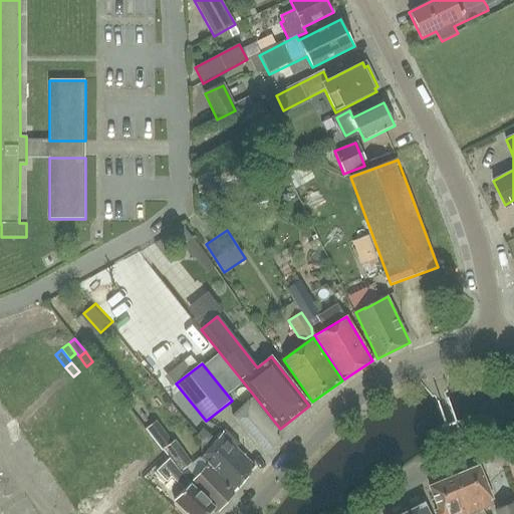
[(96,366),(90,371),(97,380),(103,375),(96,366)]
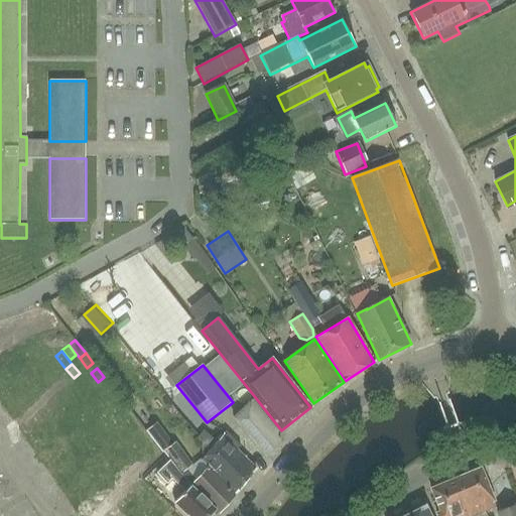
[(80,373),(74,378),(81,388),(87,383),(80,373)]
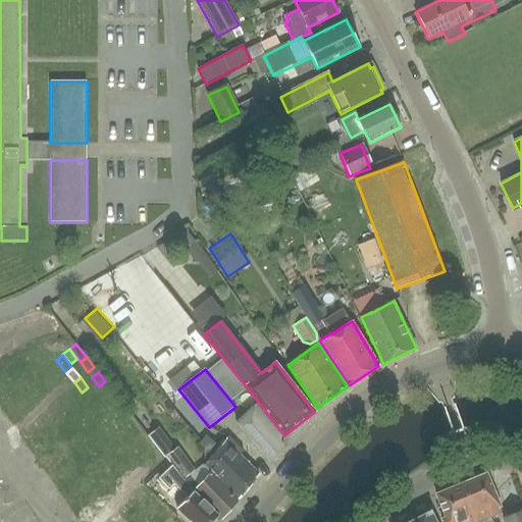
[(105,381),(99,386),(106,396),(113,390),(105,381)]
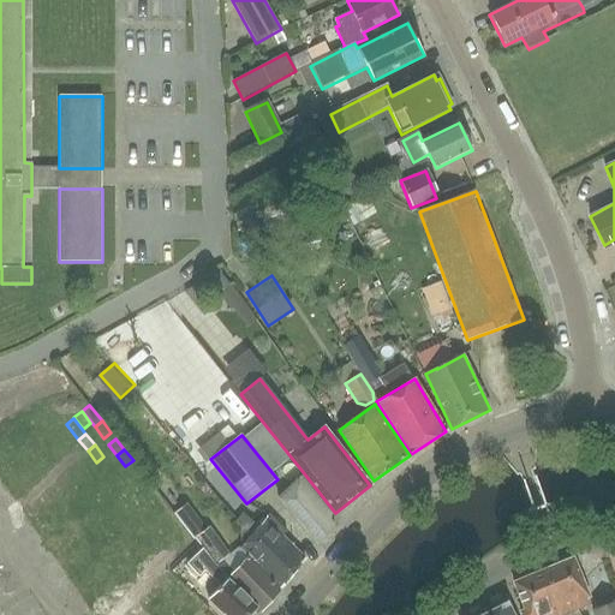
[(103,457),(96,463),(105,473),(113,467),(103,457)]
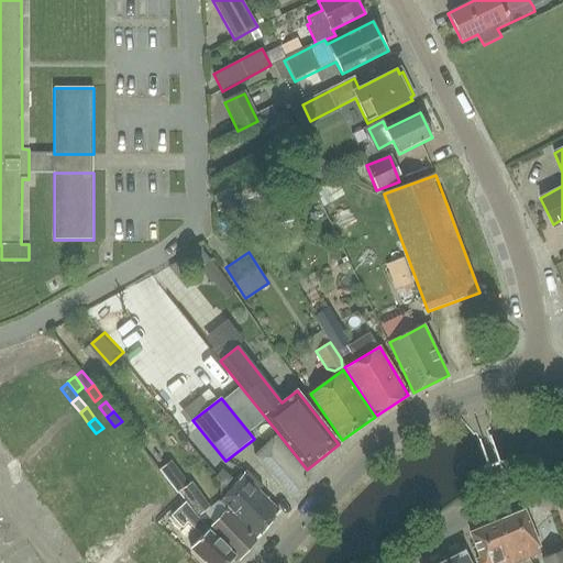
[(122,421),(114,427),(123,438),(130,432),(122,421)]
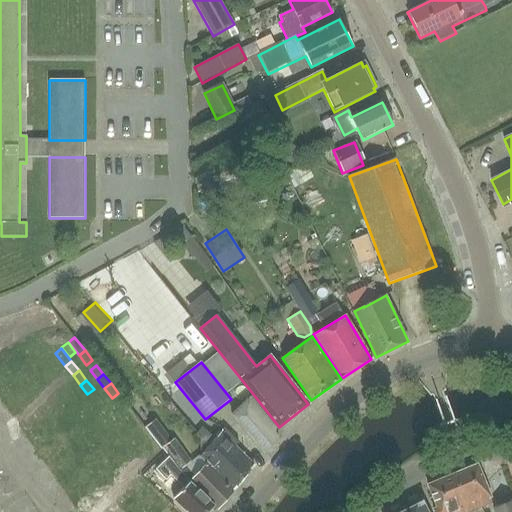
[(118,393),(112,398),(119,407),(126,402),(118,393)]
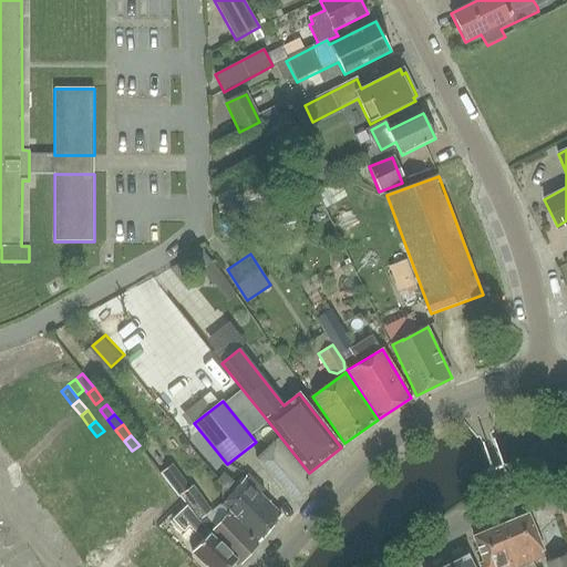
[(107,436),(101,442),(110,452),(116,446),(107,436)]
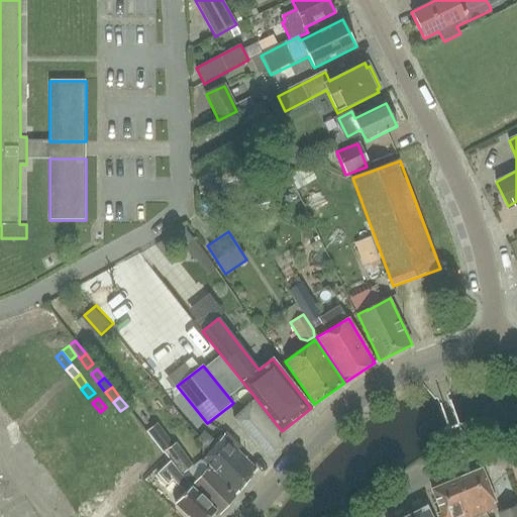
[(255,398),(233,420),(267,458),(282,442),(276,435),(282,431),(255,398)]
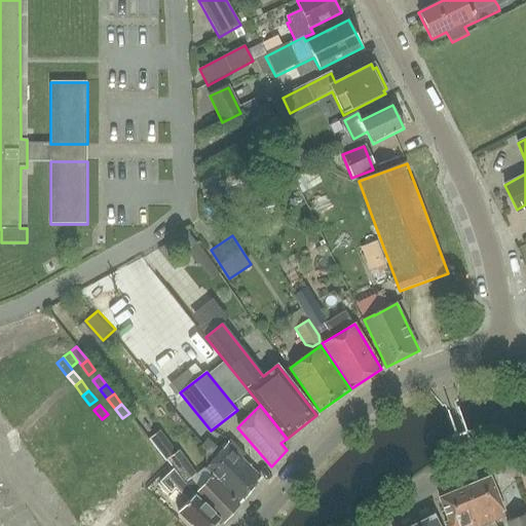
[(129,413),(122,418),(130,428),(137,423),(129,413)]
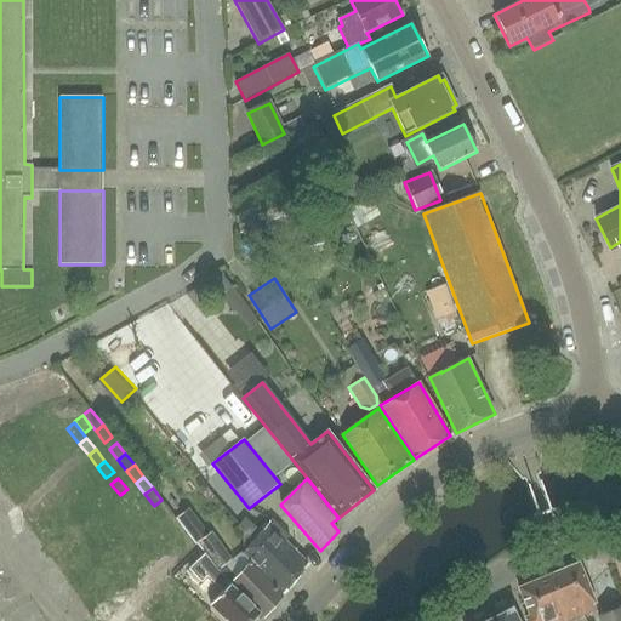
[(127,489),(120,495),(129,507),(136,501),(127,489)]
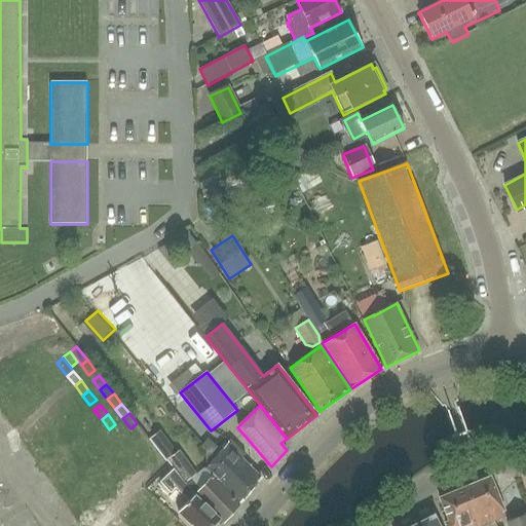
[(137,423),(130,428),(138,438),(144,433),(137,423)]
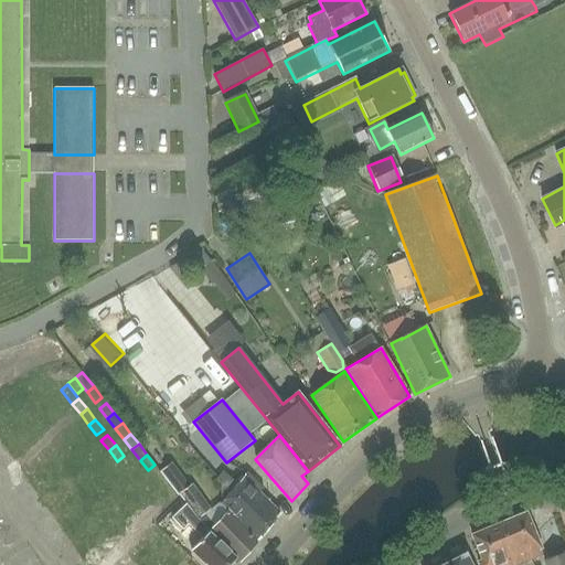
[(124,456),(117,461),(125,471),(132,466),(124,456)]
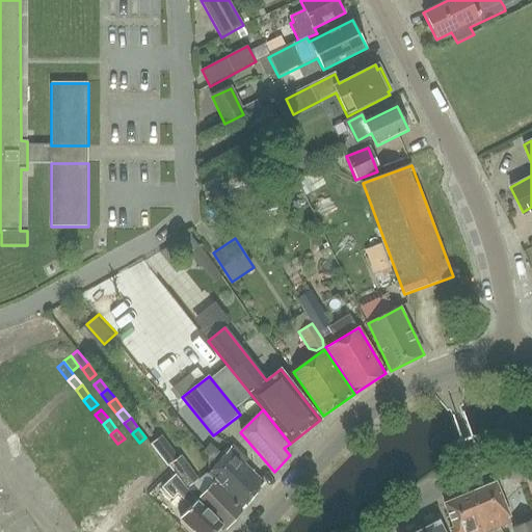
[(242,509),(214,481),(202,495),(193,483),(198,479),(183,455),(181,457),(163,436),(154,444),(188,487),(187,488),(224,526),(227,528),(242,509)]
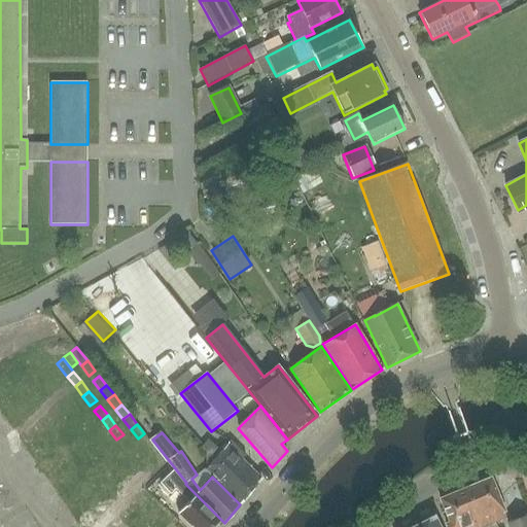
[(124,434),(116,440),(125,450),(131,445),(124,434)]
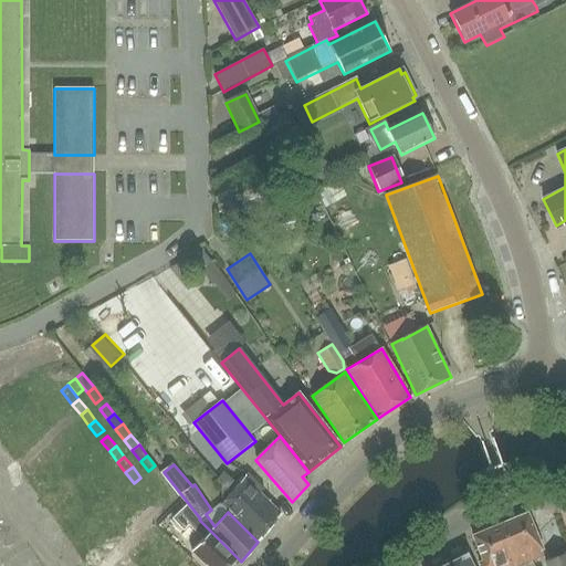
[(159,471),(153,477),(160,486),(168,481),(159,471)]
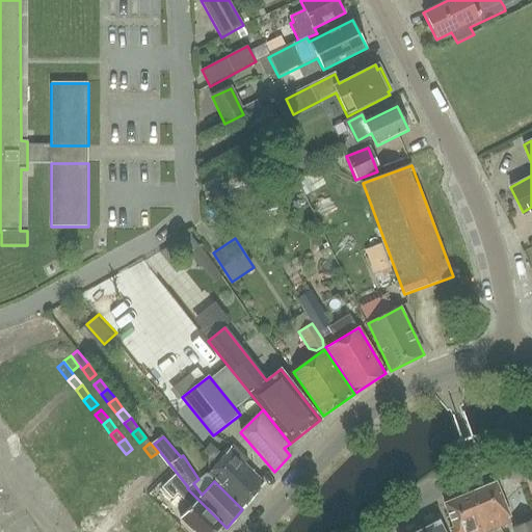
[(214,481),(242,509),(264,484),(244,464),(248,461),(232,445),(221,456),(210,445),(204,451),(207,454),(208,475),(214,481)]
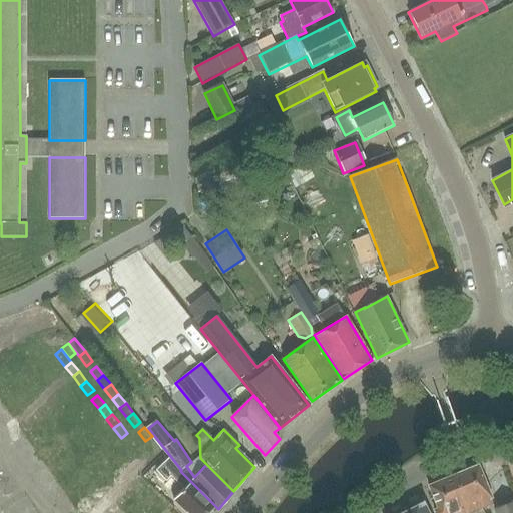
[(127,433),(121,438),(128,447),(134,442),(127,433)]
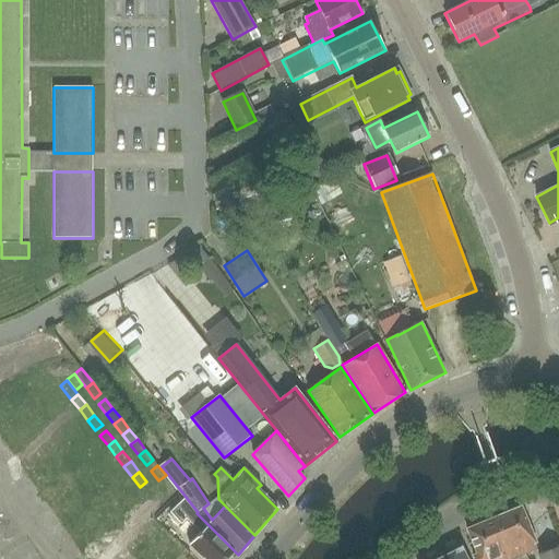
[(166,475),(158,480),(167,491),(174,486),(166,475)]
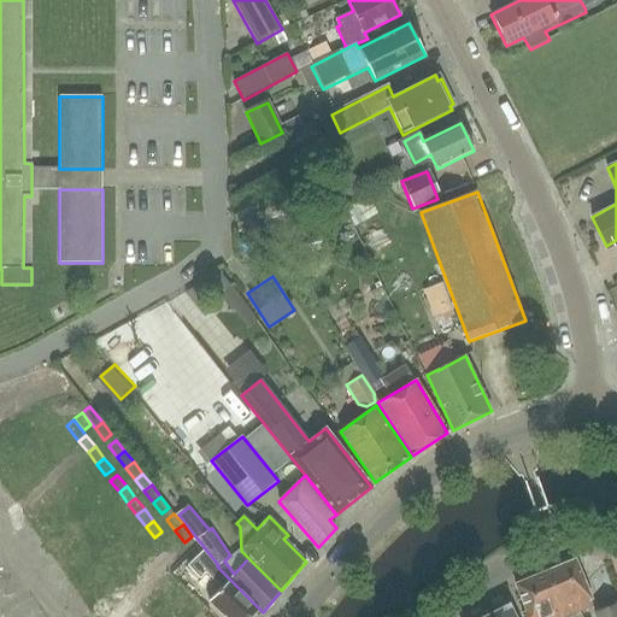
[(192,536),(184,542),(197,558),(204,552),(192,536)]
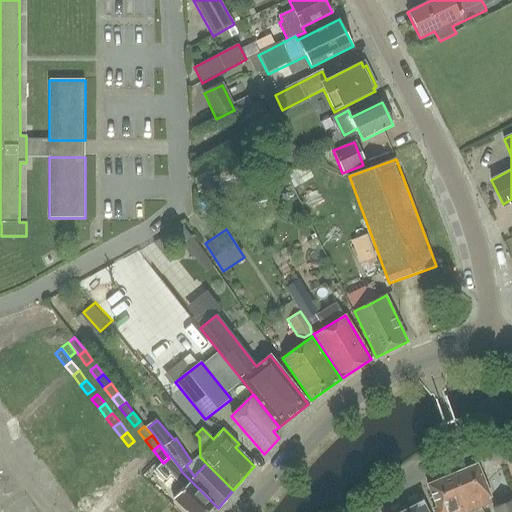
[(138,446),(132,451),(139,460),(146,455),(138,446)]
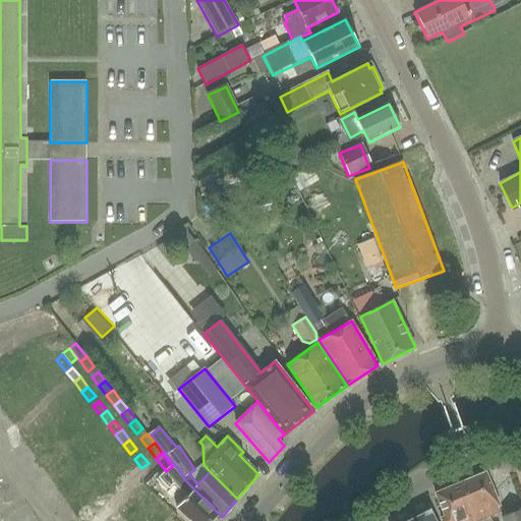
[(158,462),(152,467),(159,476),(166,471),(158,462)]
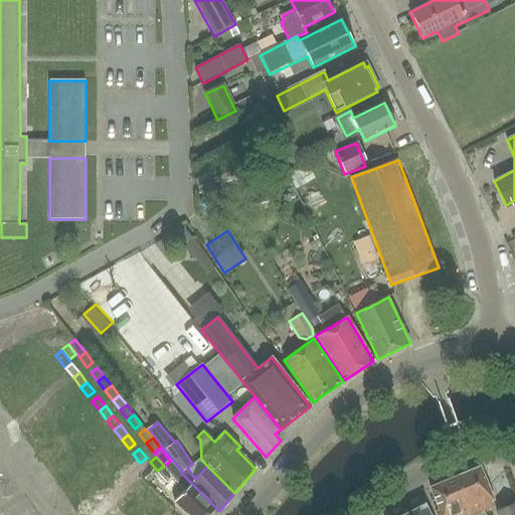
[(147,458),(140,463),(151,476),(157,471),(147,458)]
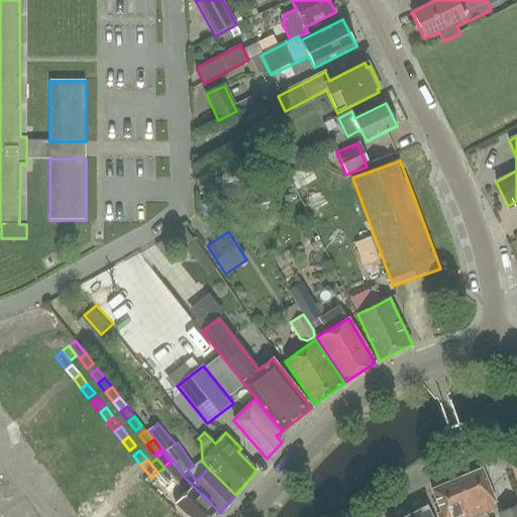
[(212,516),(218,511),(182,475),(180,473),(172,462),(160,475),(169,484),(173,480),(186,493),(176,504),(189,516),(212,516)]
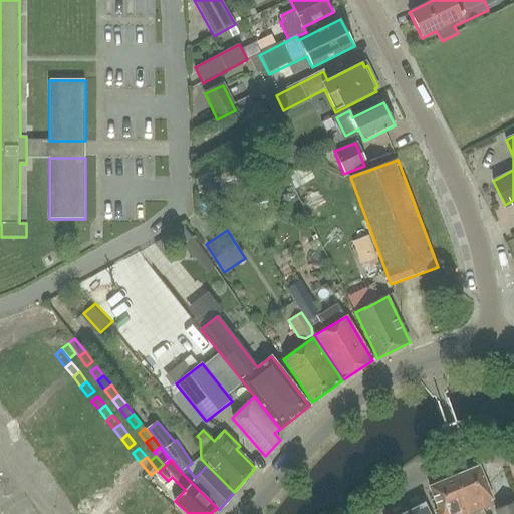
[(469,513),(494,503),(479,468),(479,467),(456,477),(466,501),(458,504),(460,509),(455,511),(456,513),(469,513)]
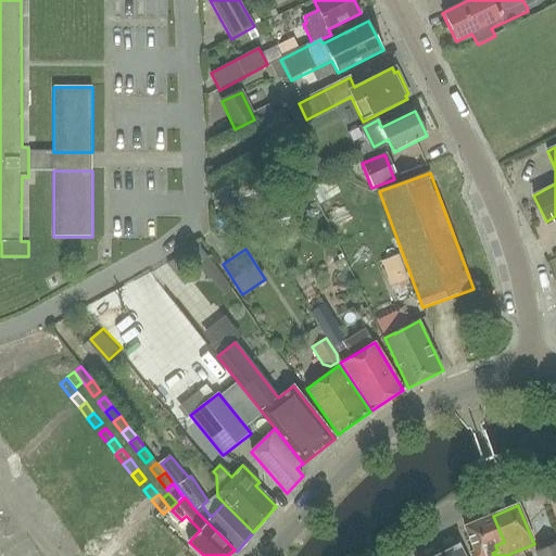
[(493,555),(492,553),(497,551),(495,545),(504,542),(493,516),(465,527),(476,552),(470,554),(471,555),(493,555)]
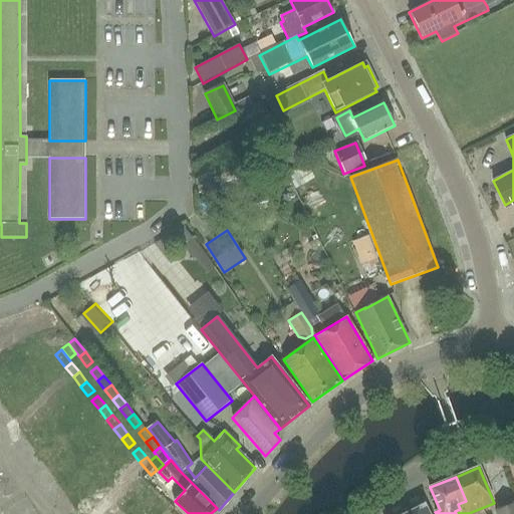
[(496,513),(513,513),(513,503),(496,511),(496,513)]
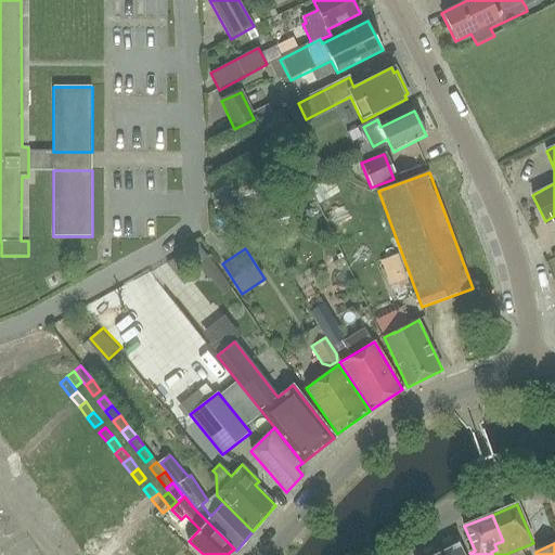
[(463,554),(457,544),(435,554),(463,554)]
